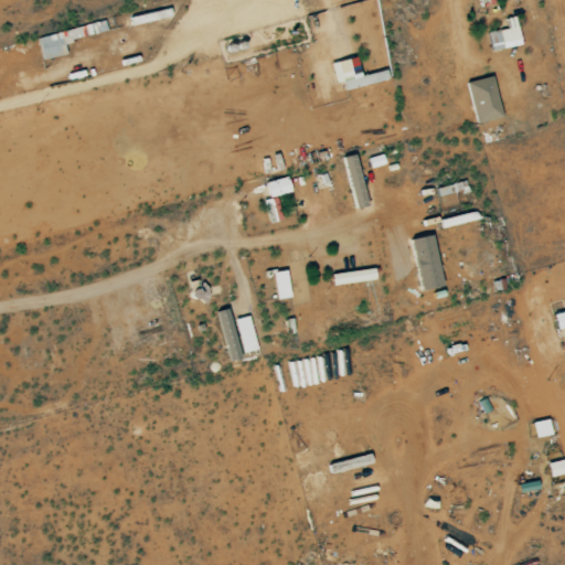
[(488,31),(492,50),(522,43),(515,16),(507,18),(508,27),(488,31)]
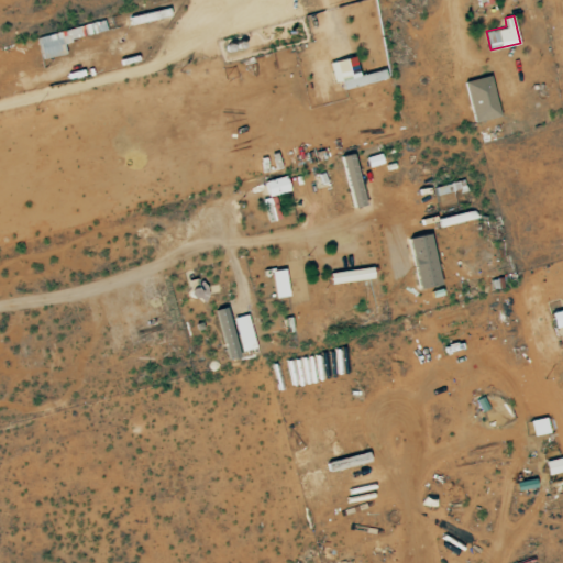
[(67,53),(64,40),(86,35),(85,25),(39,35),(43,58),(67,53)]
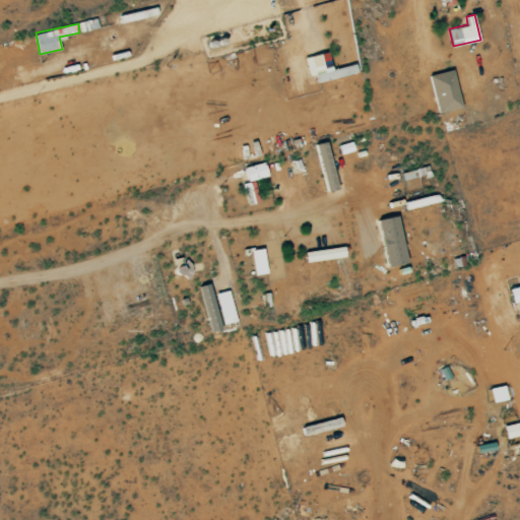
[(355,63),(332,69),(328,51),(305,57),(309,75),(316,74),(318,81),(358,72),(355,63)]
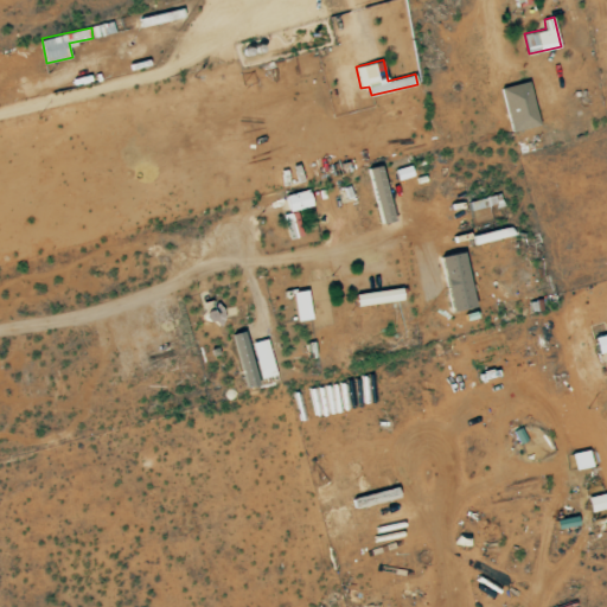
[(540,126),(531,81),(503,85),(511,131),(540,126)]
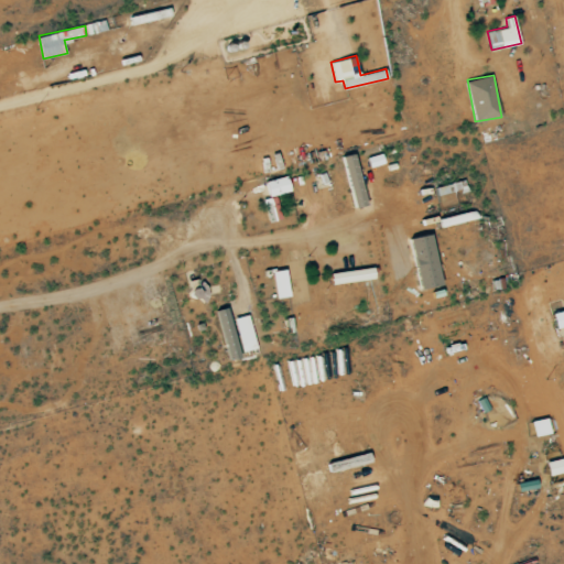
[(269,195),(291,192),(288,176),(267,180),(269,195)]
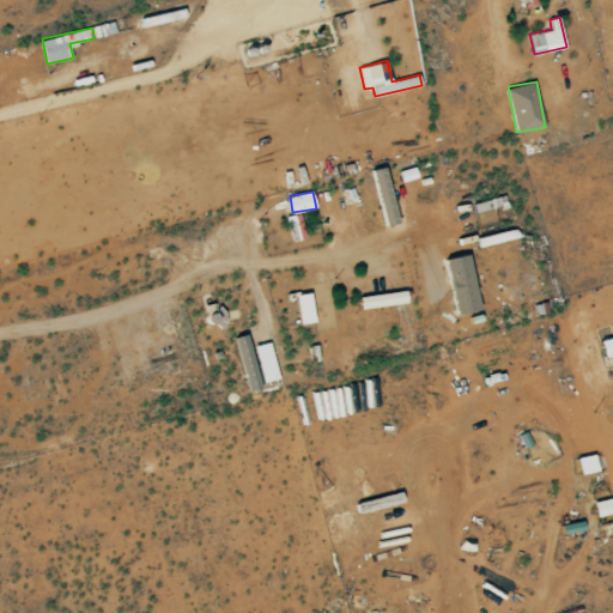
[(456,314),(480,309),(471,254),(447,258),(456,314)]
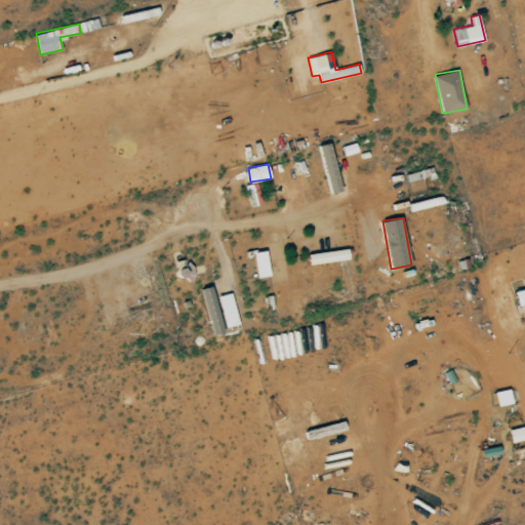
[(310,264),(350,259),(349,249),(309,252),(310,264)]
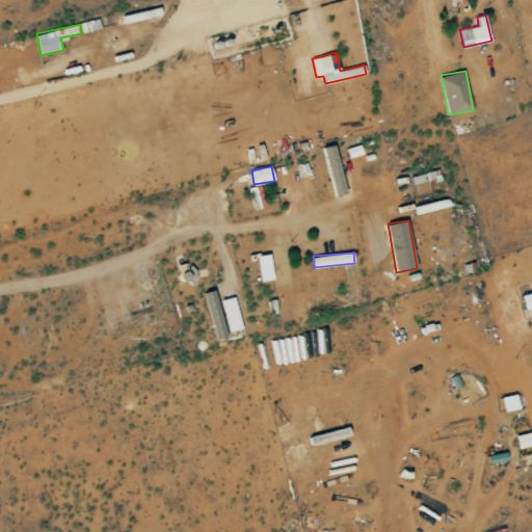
[(273,280),(270,254),(258,255),(260,281),(273,280)]
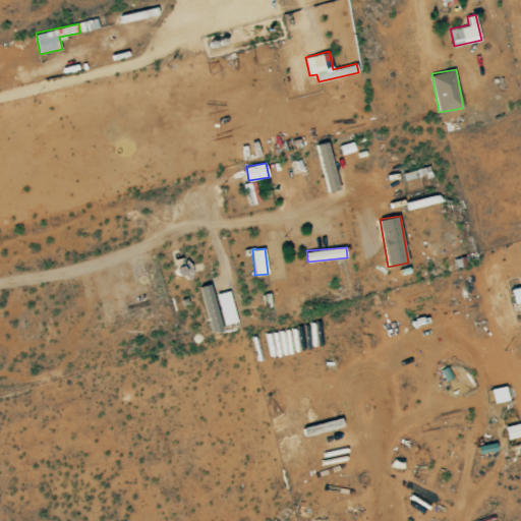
[(520,300),(520,285),(511,289),(514,302),(520,300)]
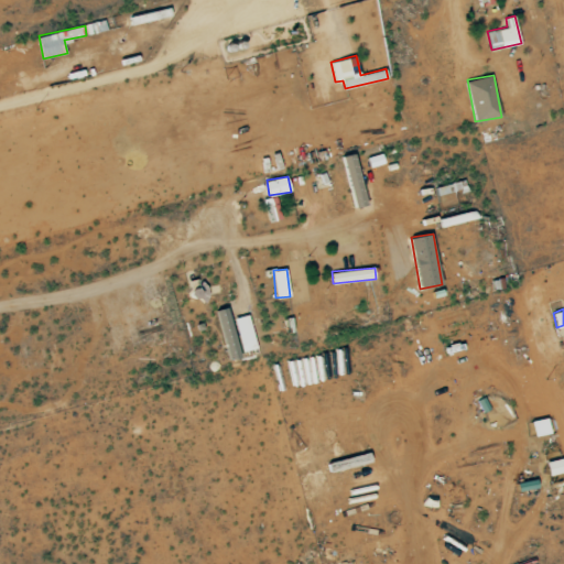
[(256,348),(249,314),(235,317),(241,350),(256,348)]
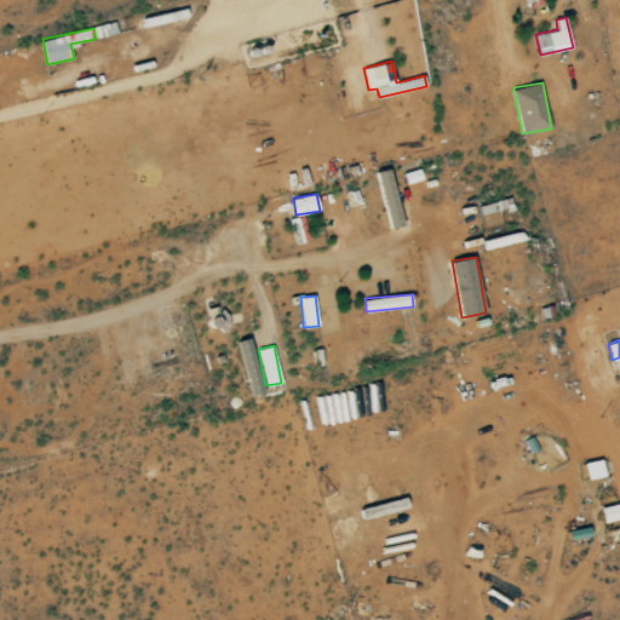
[(585,461),(587,478),(604,476),(602,459),(585,461)]
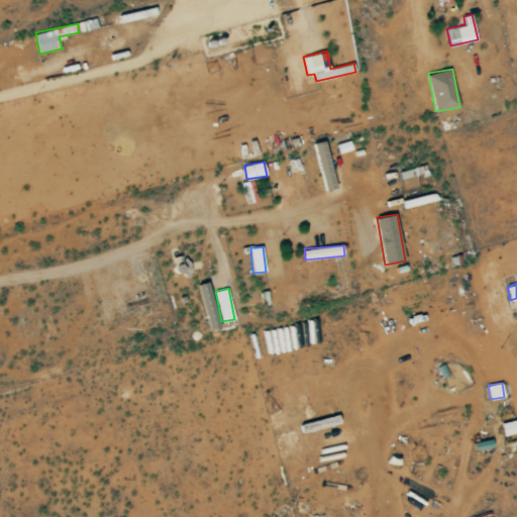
[(516,432),(516,423),(502,424),(503,434),(516,432)]
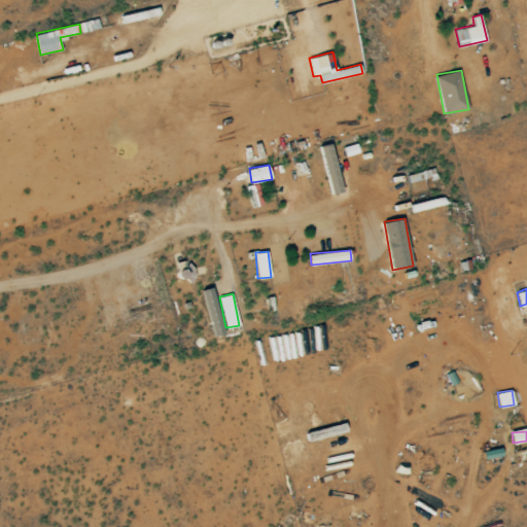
[(484,451),(485,458),(502,455),(501,448),(484,451)]
